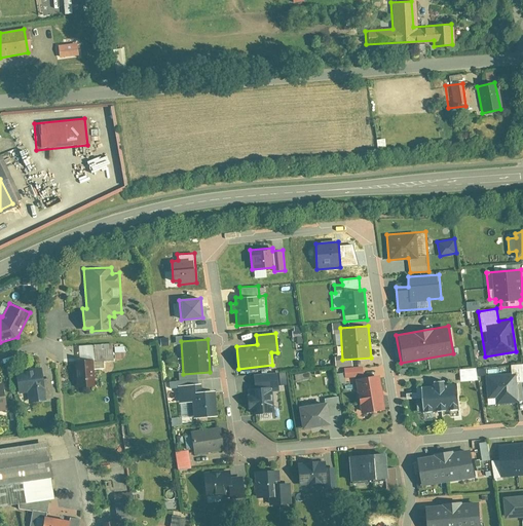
[(63,361),(73,360),(75,386),(94,385),(91,360),(112,359),(112,343),(62,346),(63,361)]
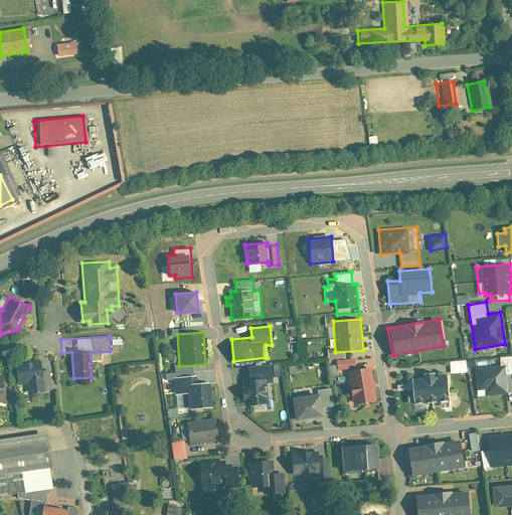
[(500,364),(475,366),(477,388),(486,387),(487,394),(509,392),(507,375),(511,374),(511,355),(500,357),(500,364)]
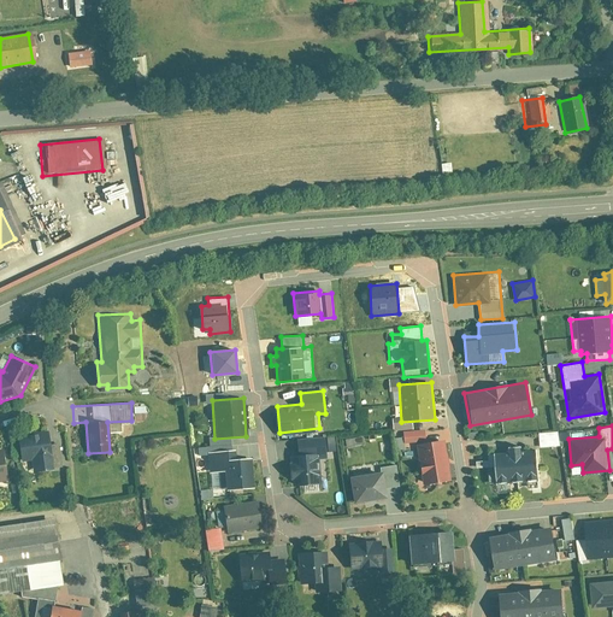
[(49,429),(15,434),(19,462),(34,459),(36,471),(56,469),(49,429)]
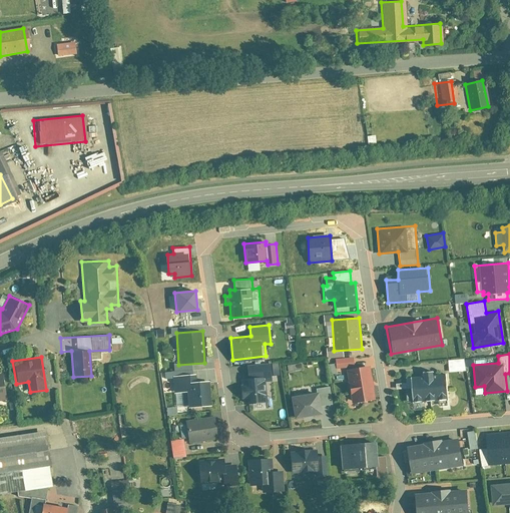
[(353,357),(335,358),(335,368),(354,366),(353,357)]
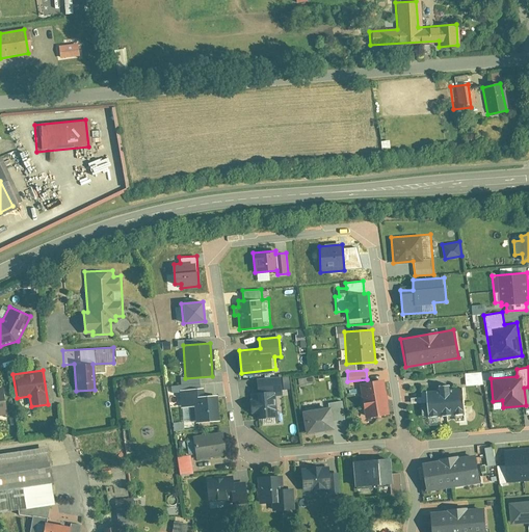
[(381,378),(356,382),(362,417),(387,414),(381,378)]
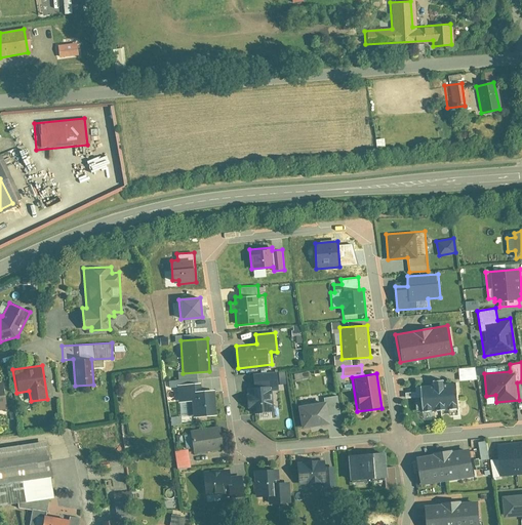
[(274,377),(252,379),(253,389),(245,390),(248,412),(269,409),(267,390),(275,389),(274,377)]
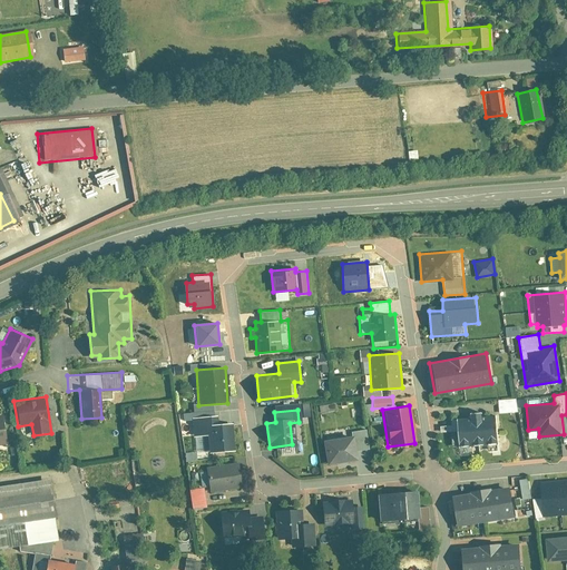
[(469,419),(455,420),(456,439),(450,439),(451,445),(457,445),(457,449),(487,445),(487,451),(495,450),(494,445),(496,445),(494,416),(479,418),(478,413),(468,414),(469,419)]
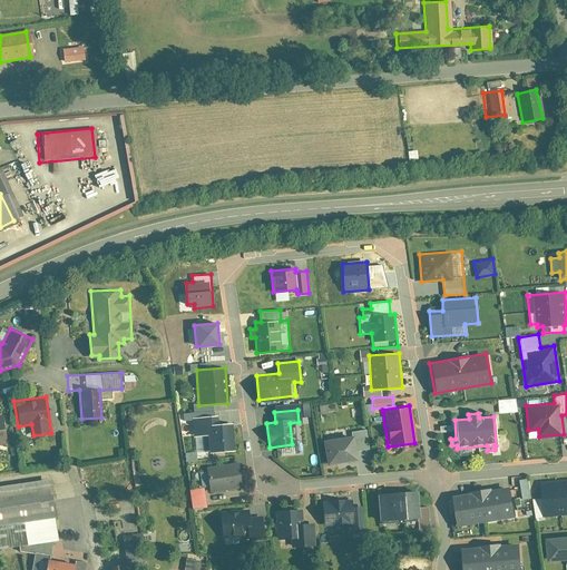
[(218,414),(192,418),(193,435),(208,434),(209,451),(234,449),(232,423),(220,424),(218,414)]
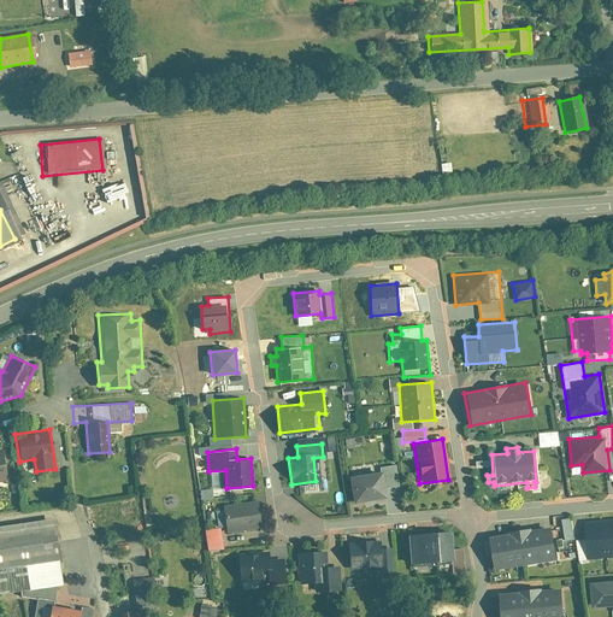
[(385,497),(382,471),(348,477),(352,503),(385,497)]
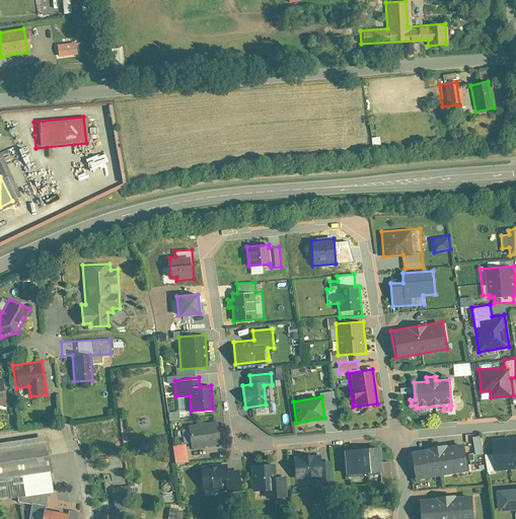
[(217,421),(188,425),(191,448),(220,444),(217,421)]
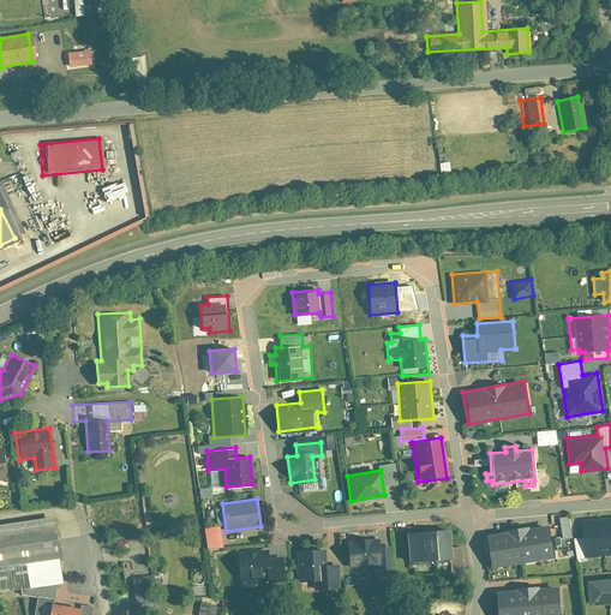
[(55,515),(0,524),(0,592),(11,590),(58,583),(65,581),(55,515)]
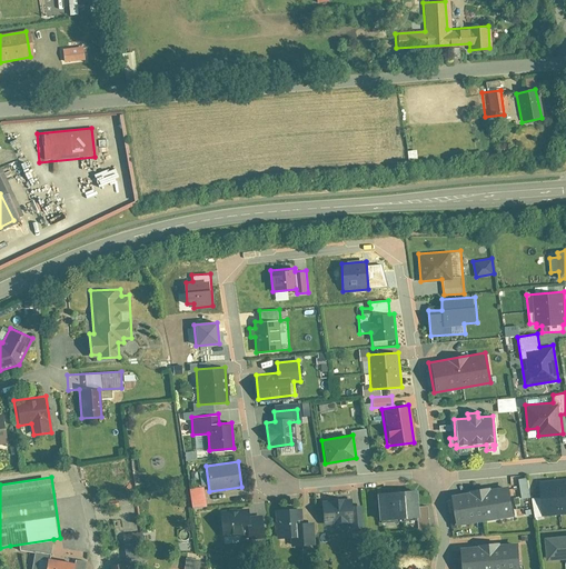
[(565,477),(540,480),(542,497),(533,498),(534,517),(565,513),(565,477)]
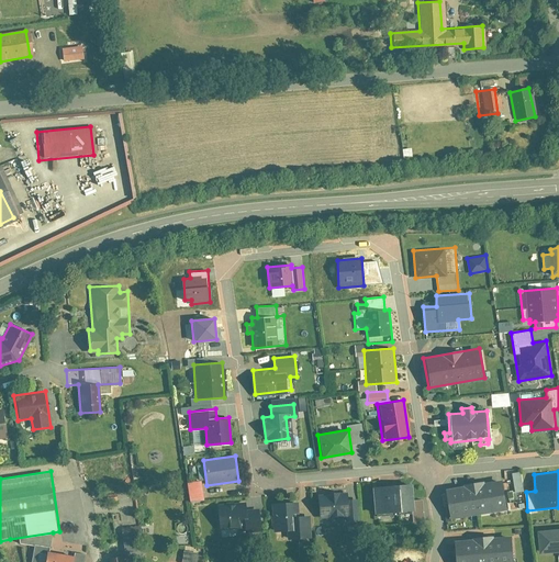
[(520,491),(517,473),(510,474),(513,492),(520,491)]
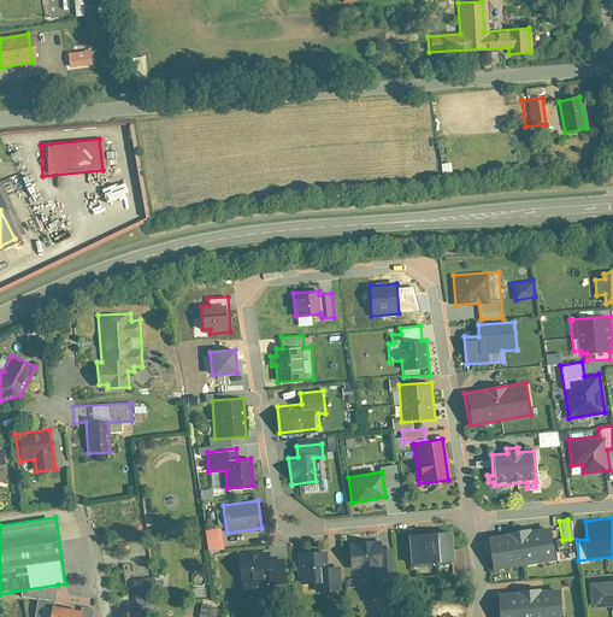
[(205,529),(207,550),(222,547),(219,527),(205,529)]
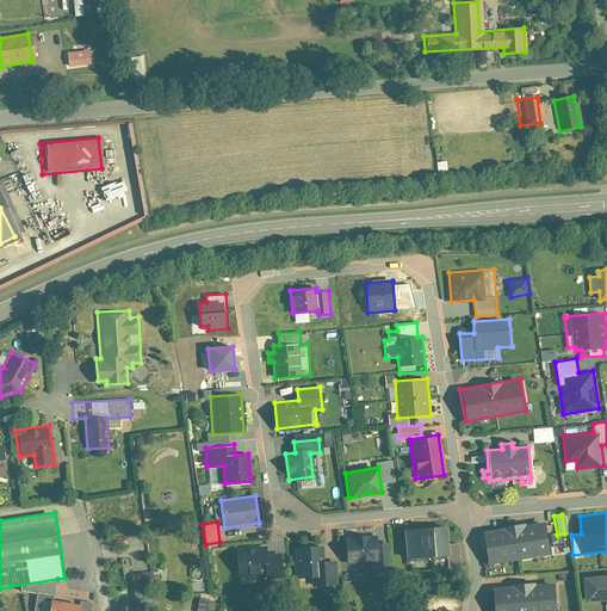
[(450,525),(404,528),(407,559),(446,556),(446,571),(459,571),(458,543),(451,544),(450,525)]
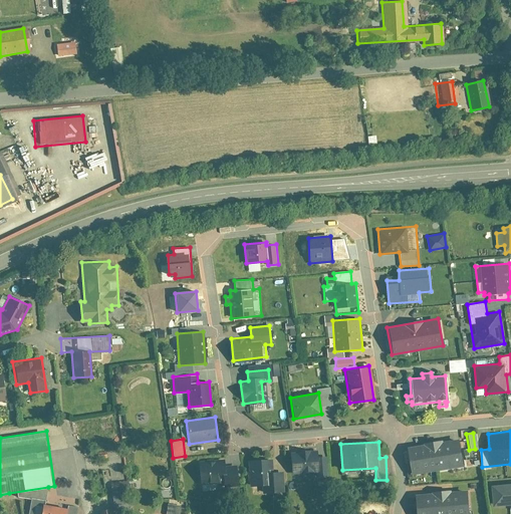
[(424,447),(407,450),(411,473),(460,465),(456,442),(439,445),(439,442),(424,445),(424,447)]
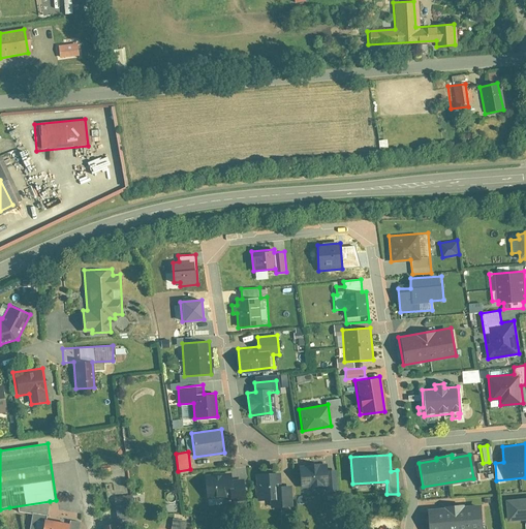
[(328,463),(300,466),(301,486),(327,484),(328,491),(338,490),(336,469),(328,470),(328,463)]
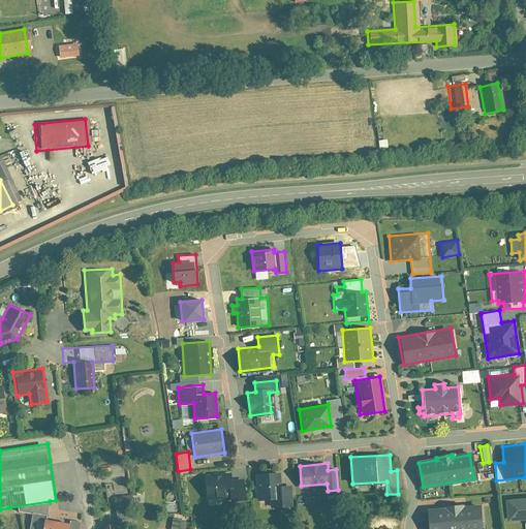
[(279,472),(257,474),(259,500),(278,498),(279,505),(295,504),(292,485),(281,486),(279,472)]
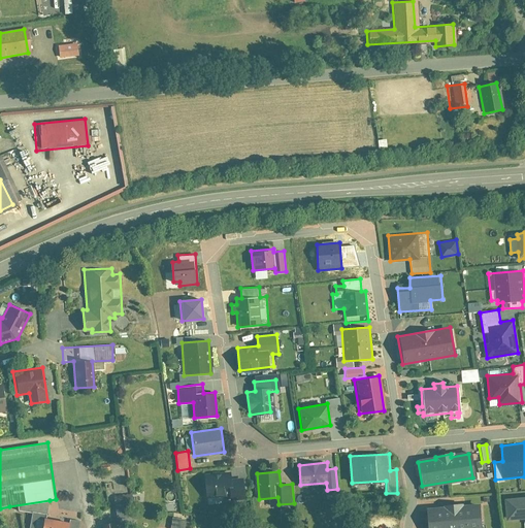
[(227,473),(199,475),(200,498),(226,497),(226,502),(239,501),(238,479),(227,480),(227,473)]
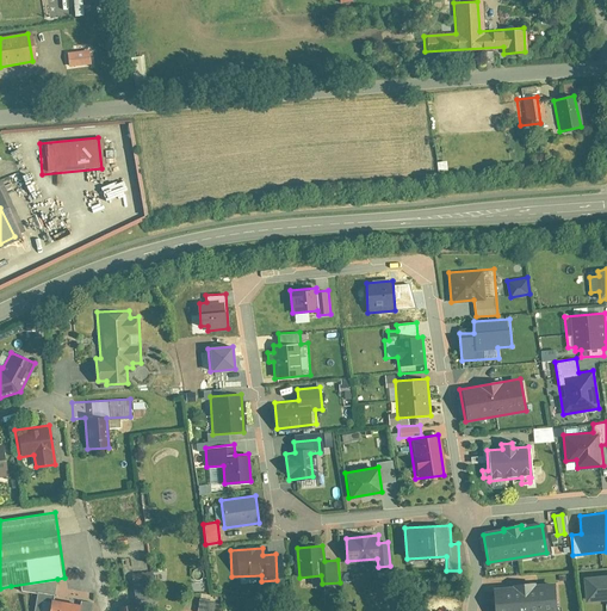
[(606,574),(583,576),(586,602),(606,599),(606,574)]
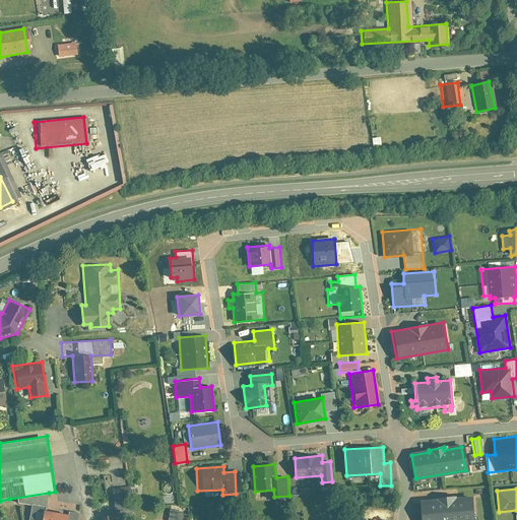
[(77,519),(79,513),(69,511),(69,514),(46,510),(49,493),(9,499),(33,503),(29,519),(77,519)]
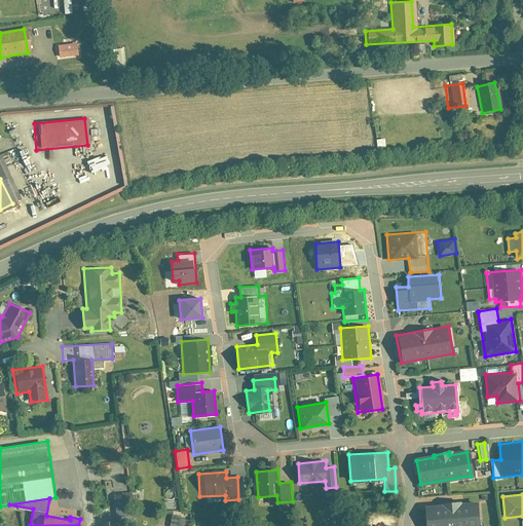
[(430,525),(482,525),(480,500),(428,505),(430,525)]
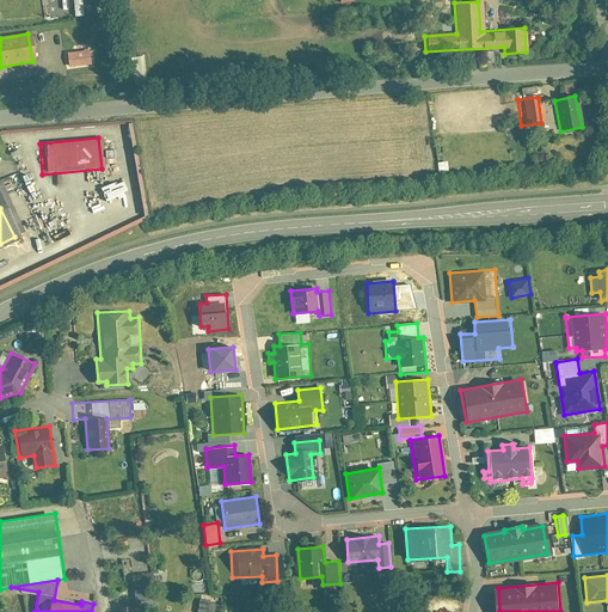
[(215,600),(200,598),(197,611),(225,611),(226,605),(214,604),(215,600)]
